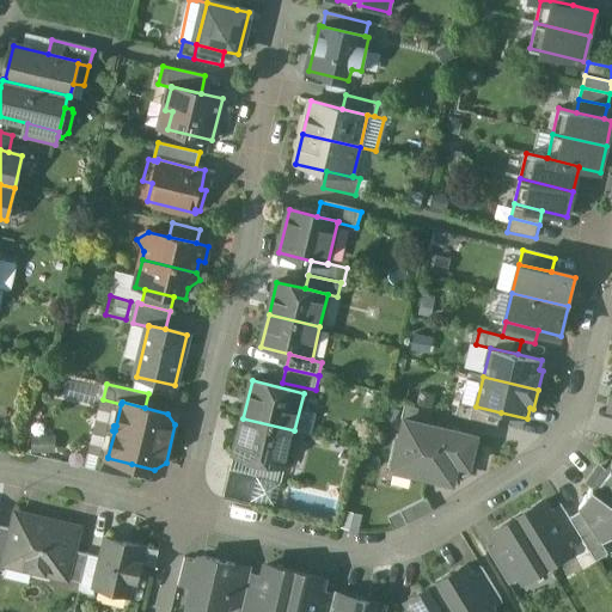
[(476,407),(459,402),(457,416),(499,426),(501,412),(476,407)]
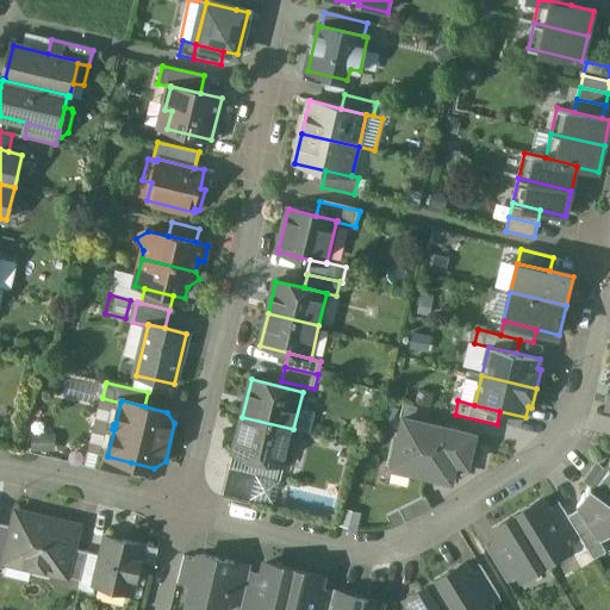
[(431,410),(404,403),(400,417),(403,417),(429,423),(431,410)]
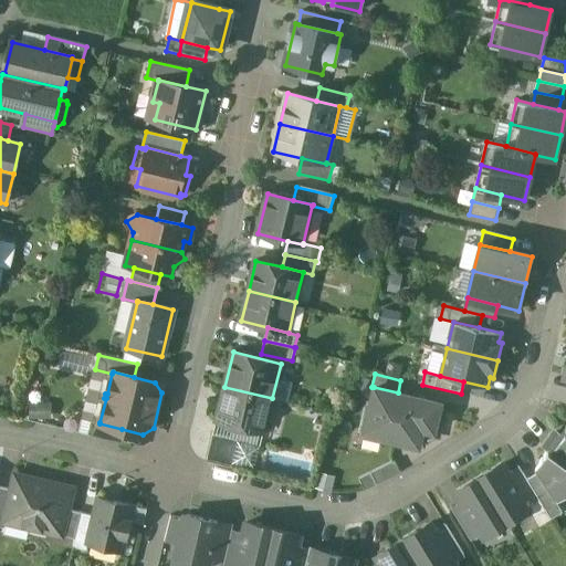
[(272,398),(224,387),(217,421),(263,432),(272,398)]
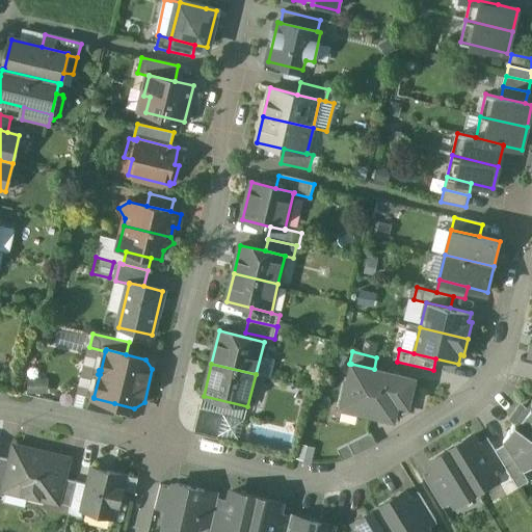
[(374,369),(351,364),(341,406),(393,419),(397,403),(407,405),(414,379),(374,369)]
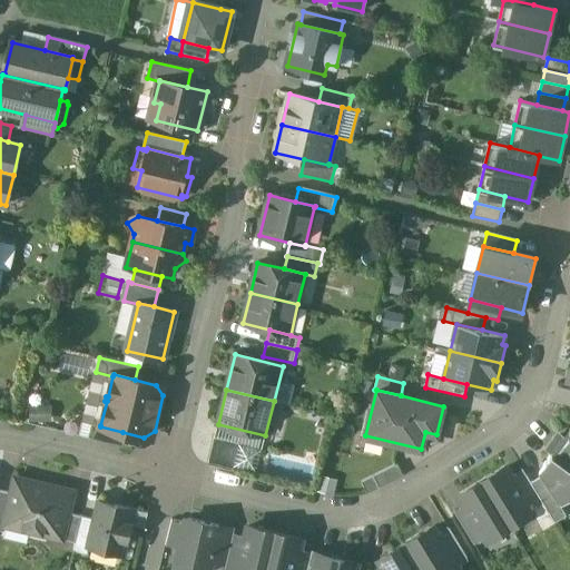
[(123,432),(100,426),(100,425),(95,423),(91,438),(119,445),(123,432)]
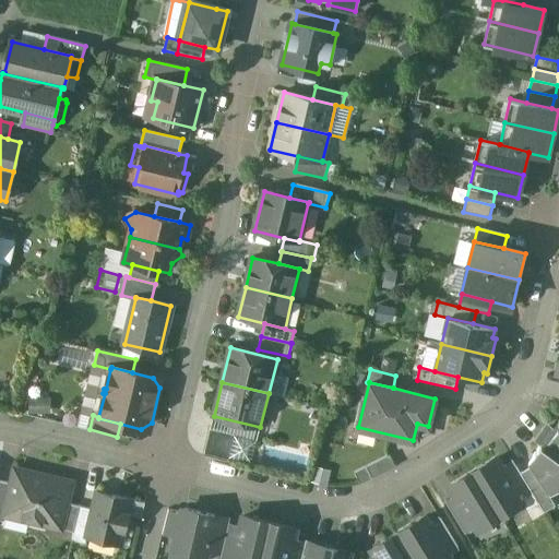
[(558,424),(556,429),(550,436),(543,430),(535,440),(542,444),(530,462),(549,495),(549,496),(558,489),(558,424)]
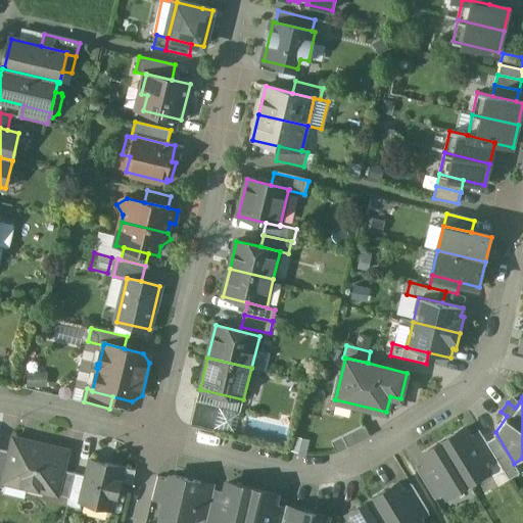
[(520,401),(513,396),(508,402),(515,408),(520,401)]
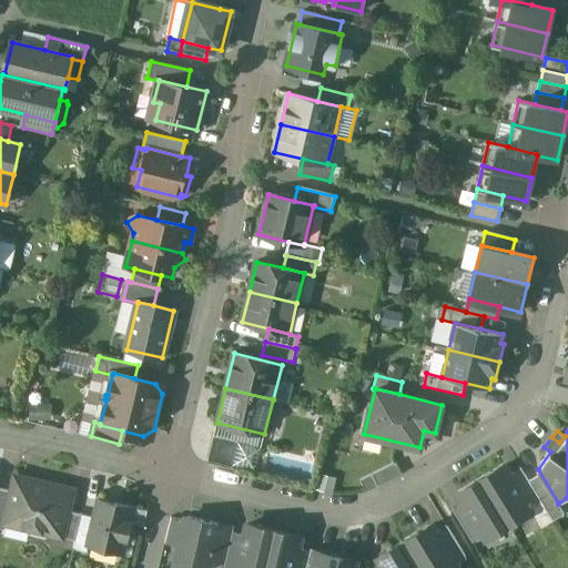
[(240,442),(214,435),(208,462),(233,467),(240,442)]
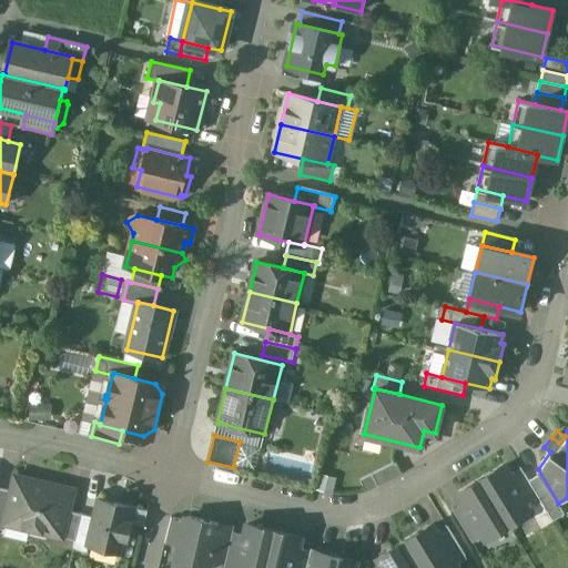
[(514,480),(504,466),(482,479),(509,525),(531,511),(529,507),(514,480)]
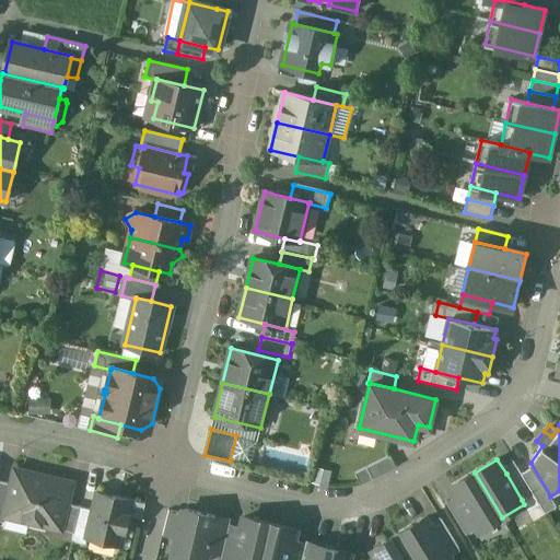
[(522,474),(517,467),(506,474),(522,500),(533,493),(522,474)]
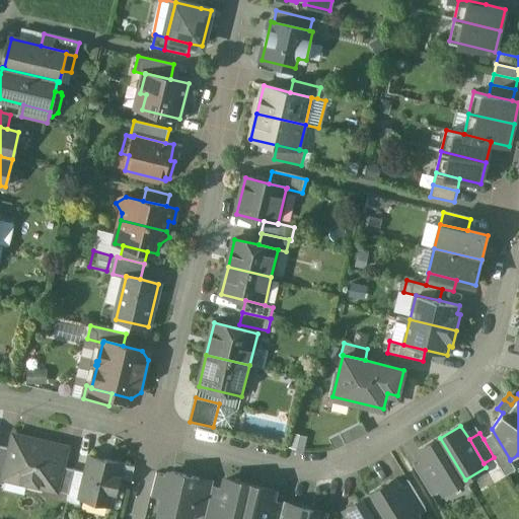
[(510,459),(494,433),(484,439),(494,457),(500,465),(510,459)]
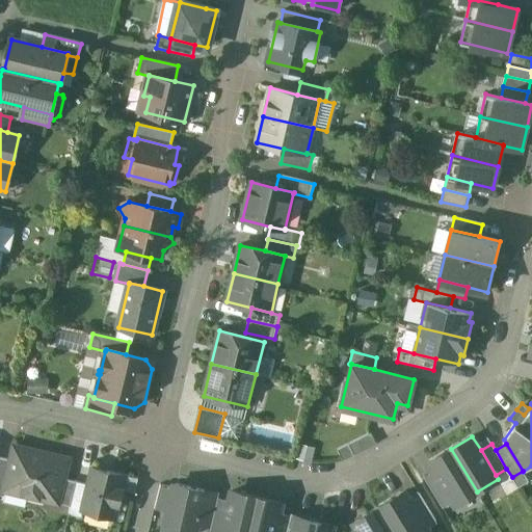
[(69,458),(15,446),(10,460),(4,486),(7,486),(6,490),(58,503),(64,479),(69,458)]
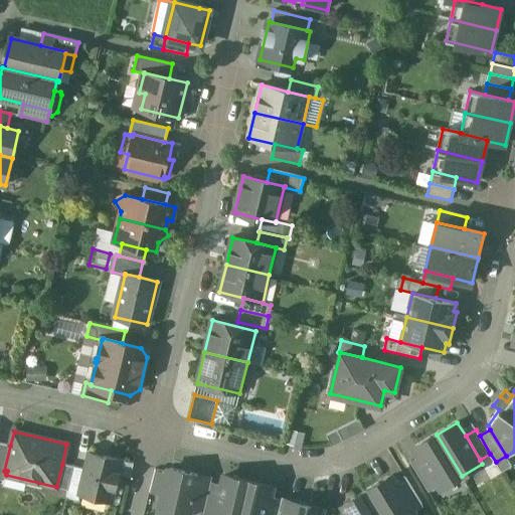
[(462,476),(437,435),(416,448),(424,462),(439,485),(441,489),(462,476)]
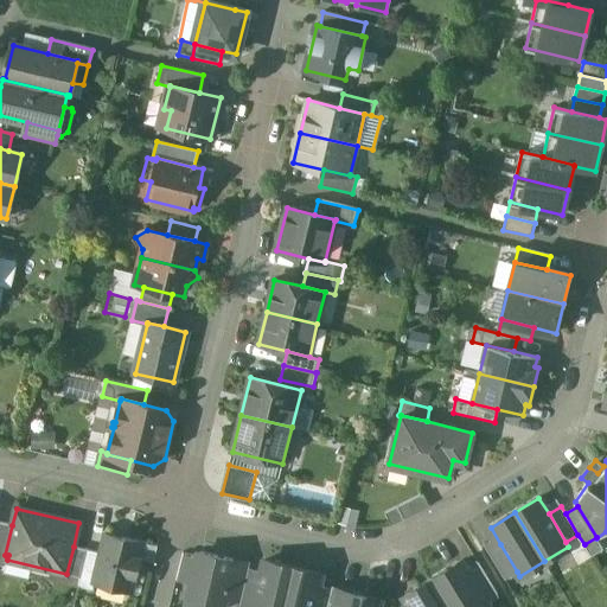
[(12,525),(0,522),(0,564),(5,567),(7,560),(8,555),(5,555),(12,525)]
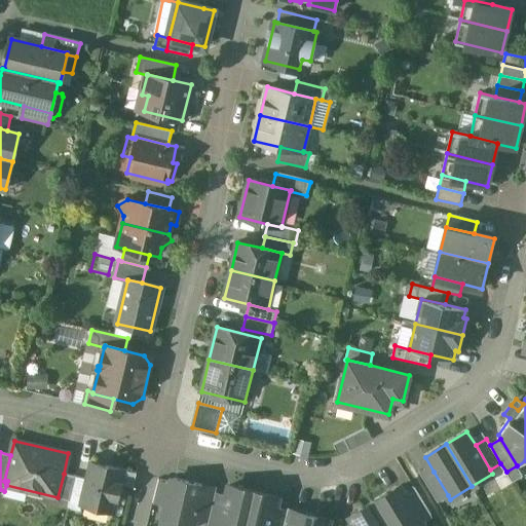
[(123,470),(91,462),(87,479),(82,504),(82,505),(114,513),(117,499),(118,499),(121,484),(120,483),(123,470)]
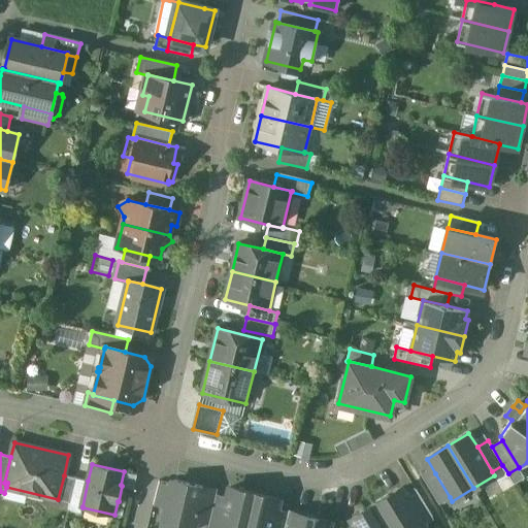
[(450,497),(435,473),(425,480),(439,504),(450,497)]
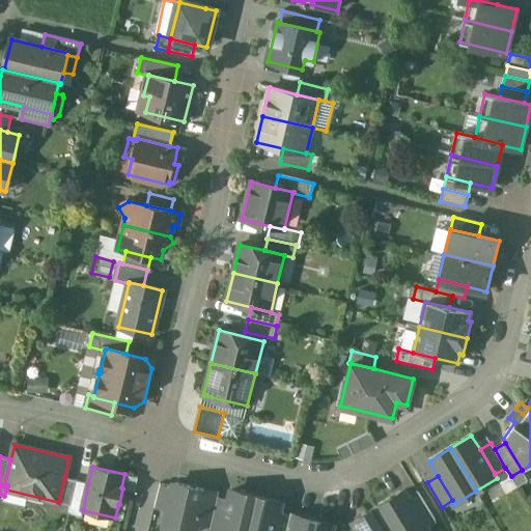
[(76,481),(64,478),(58,502),(71,505),(76,481)]
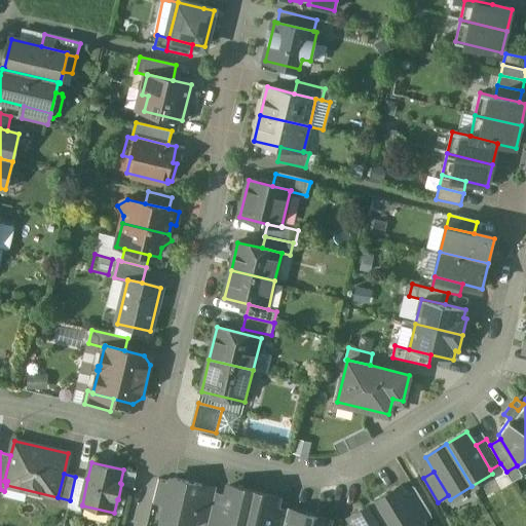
[(87,479),(75,477),(70,500),(68,509),(81,512),(82,505),(82,504),(87,479)]
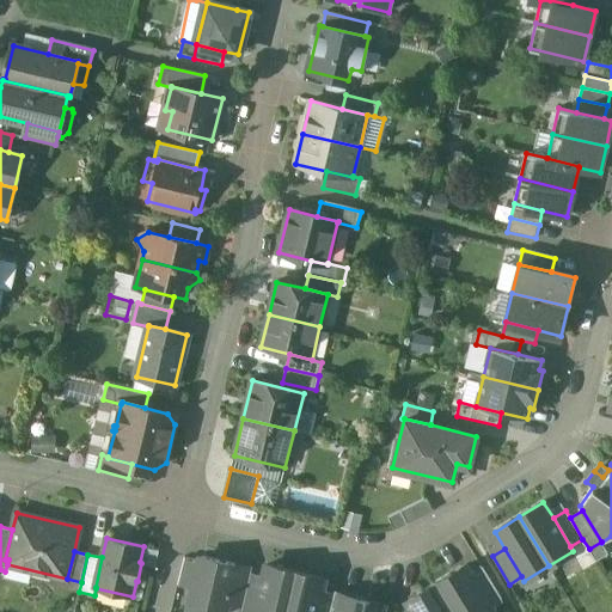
[(236,565),(202,557),(201,562),(194,589),(189,610),(201,611),(224,611),(226,604),(236,567),(236,565)]
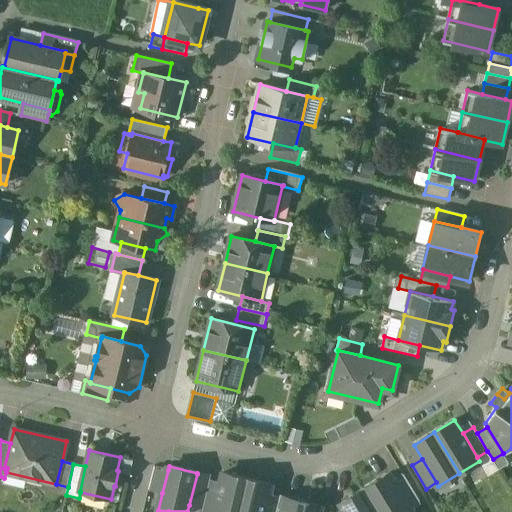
[(168,470),(155,467),(150,490),(162,493),(168,470)]
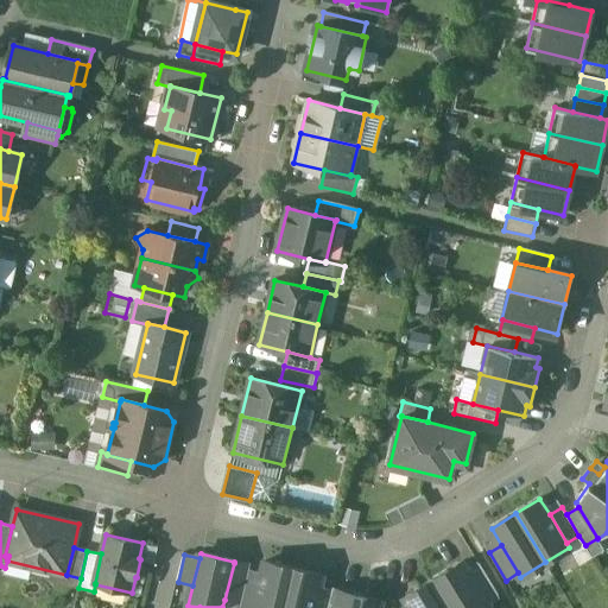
[(284,607),(293,568),(266,562),(261,580),(254,607),(284,607)]
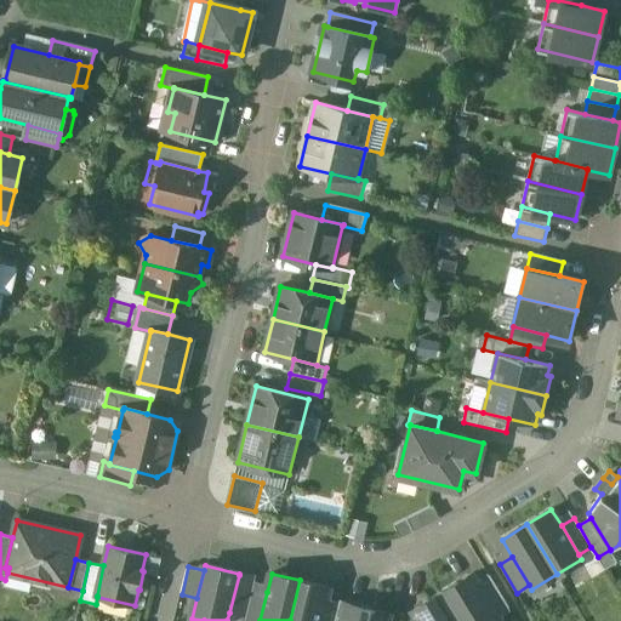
[(255,579),(239,575),(229,613),(246,616),(254,590),(255,579)]
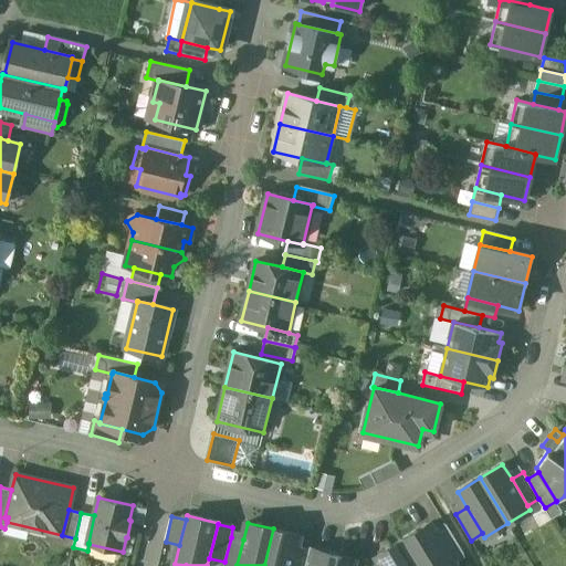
[(435,532),(430,524),(404,540),(419,565),(456,565),(453,562),(435,532)]
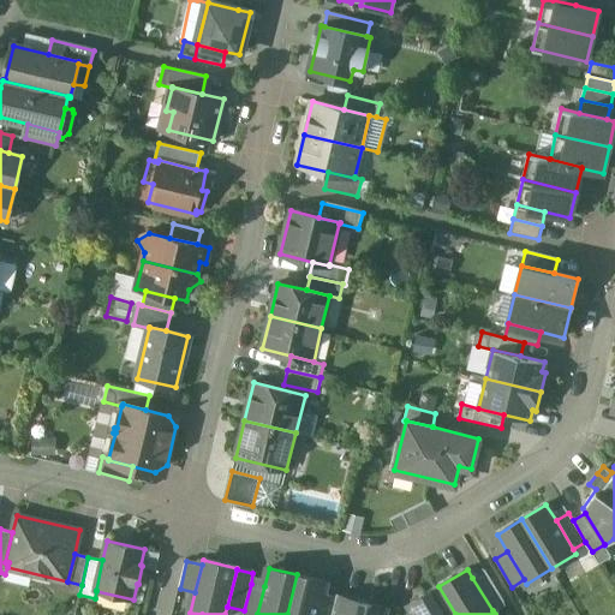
[(505,603),(484,569),(472,578),(493,610),(505,603)]
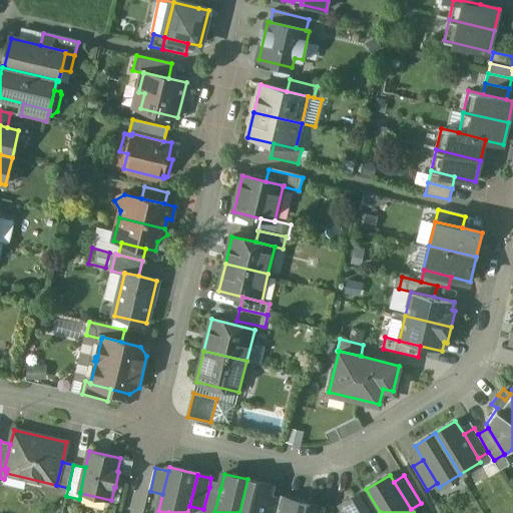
[(272,485),(247,479),(239,512),(264,512),(268,500),(272,485)]
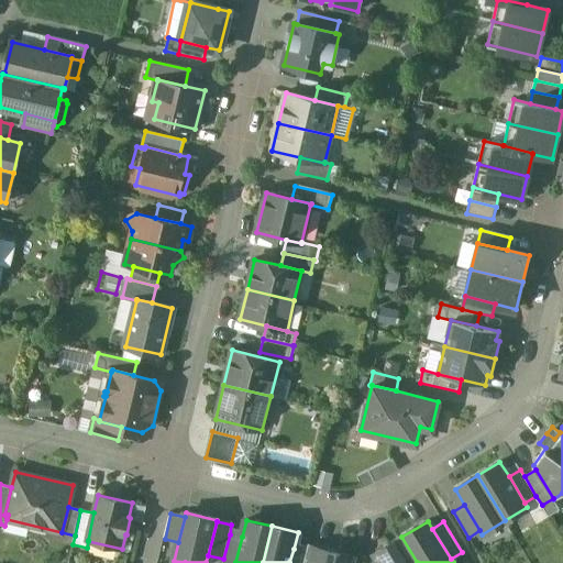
[(235,562),(242,537),(230,534),(223,559),(222,562),(235,562)]
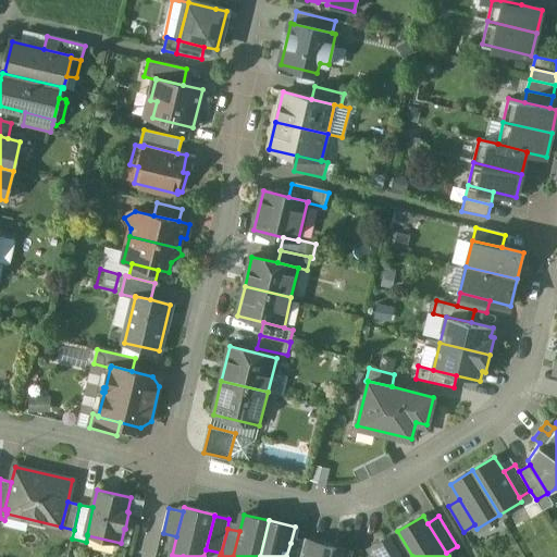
[(412,556),(397,531),(371,547),(374,553),(376,556),(412,556)]
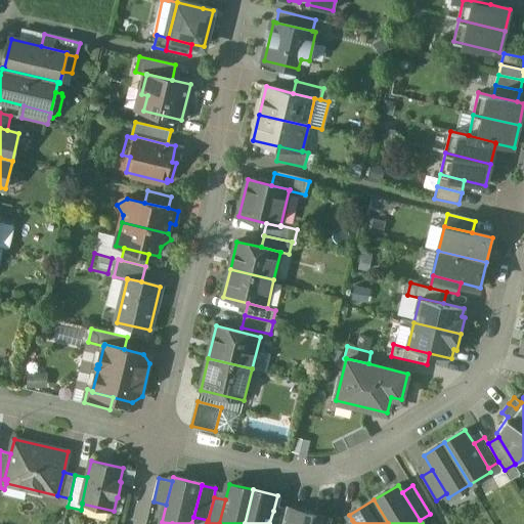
[(282,523),(286,514),(273,511),(269,523),(282,523)]
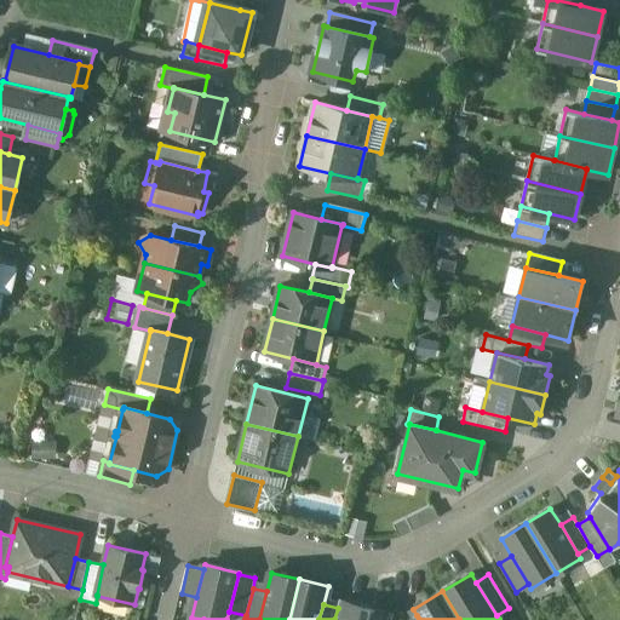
[(349,619),(352,607),(339,604),(338,608),(334,619),(349,619)]
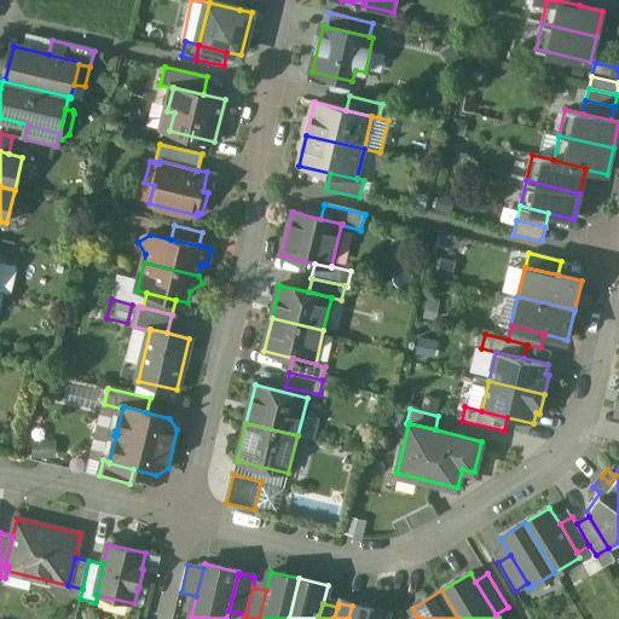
[(385,618),(387,613),(353,605),(352,606),(348,618),(385,618)]
